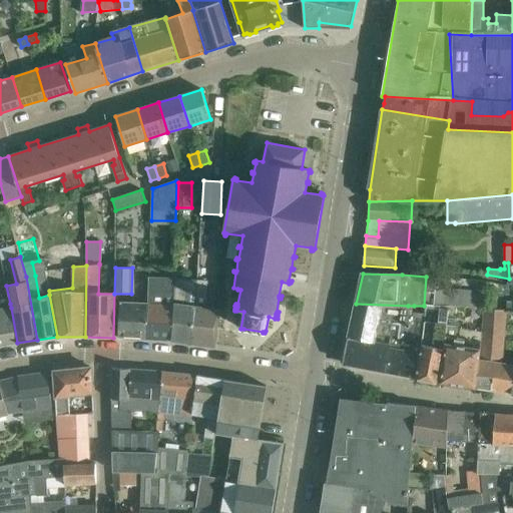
[(440,277),(426,277),(424,306),(427,306),(444,307),(481,308),(482,291),(439,288),(440,277)]
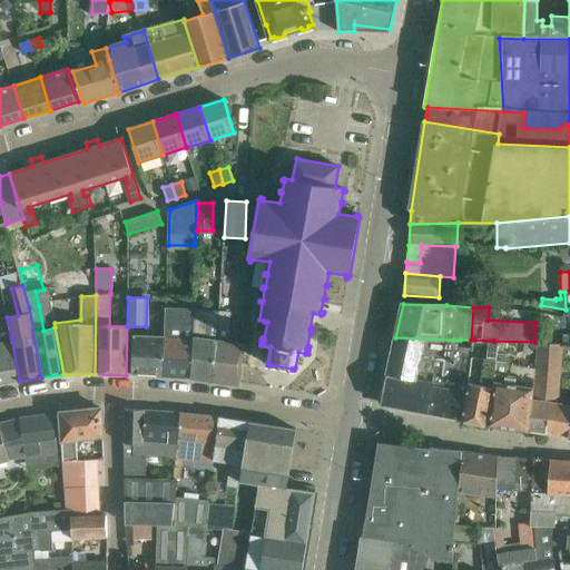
[(164,376),(190,379),(195,310),(166,308),(165,337),(164,376)]
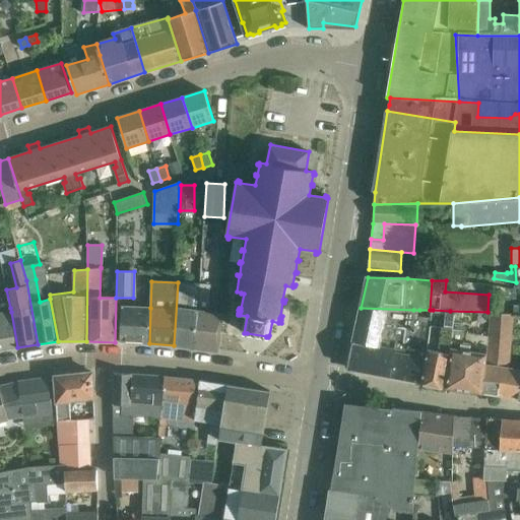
[(174,345),(194,348),(200,284),(178,282),(174,345)]
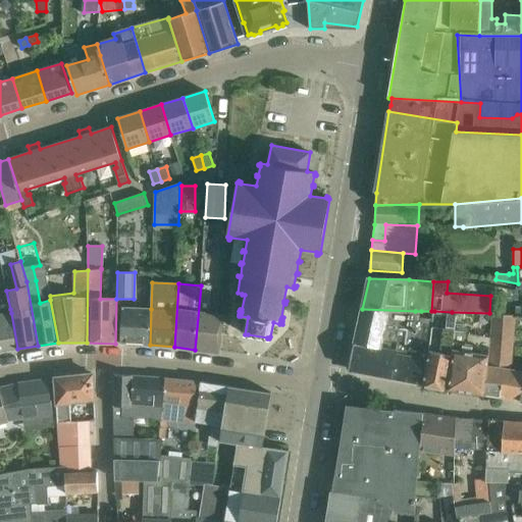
[(201,285),(195,350),(219,353),(223,315),(208,314),(211,286),(201,285)]
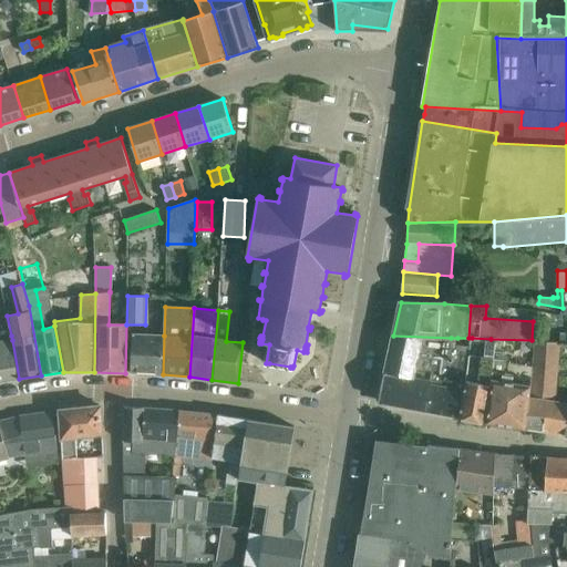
[(131,373),(163,374),(164,336),(133,334),(131,373)]
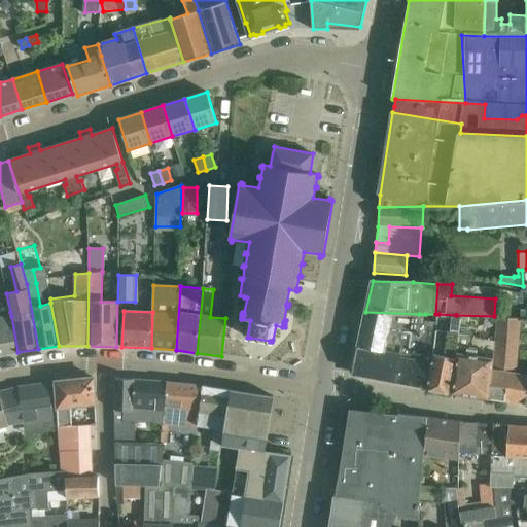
[(419,314),(365,312),(357,347),(352,373),(396,381),(400,353),(403,354),(407,344),(409,344),(412,331),(416,331),(419,314)]
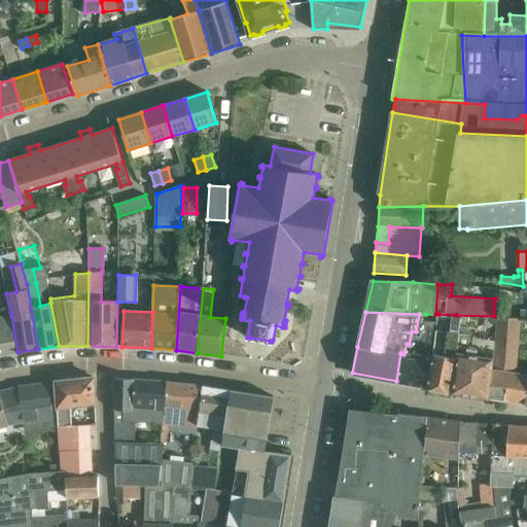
[(419,314),(416,331),(412,331),(409,344),(407,344),(403,354),(400,353),(396,381),(426,387),(433,353),(436,330),(436,328),(437,321),(424,320),(425,314),(419,314)]
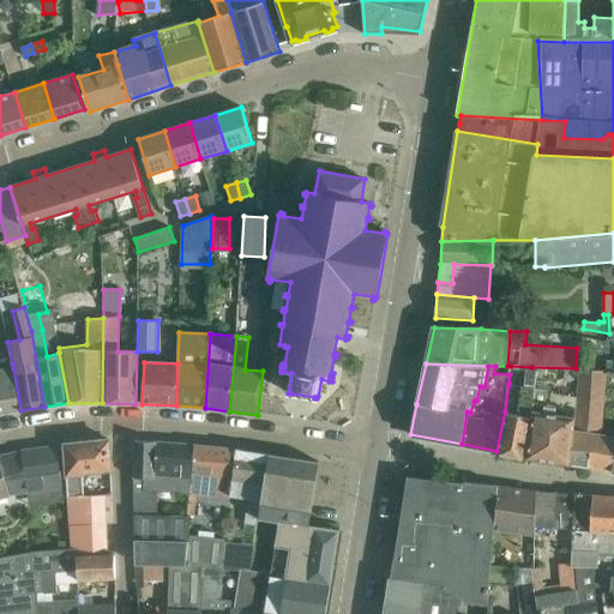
[(509,383),(509,385),(505,411),(497,451),(497,453),(524,459),(525,458),(534,371),(537,371),(537,367),(531,367),(511,366),(510,368),(524,369),(522,385),(509,383)]
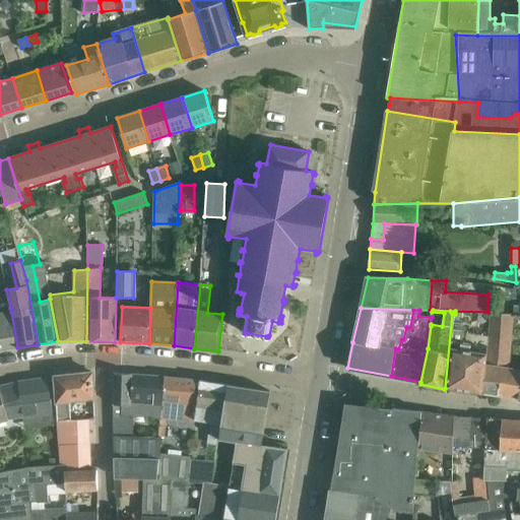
[(0,350),(17,347),(11,312),(0,314),(0,350)]
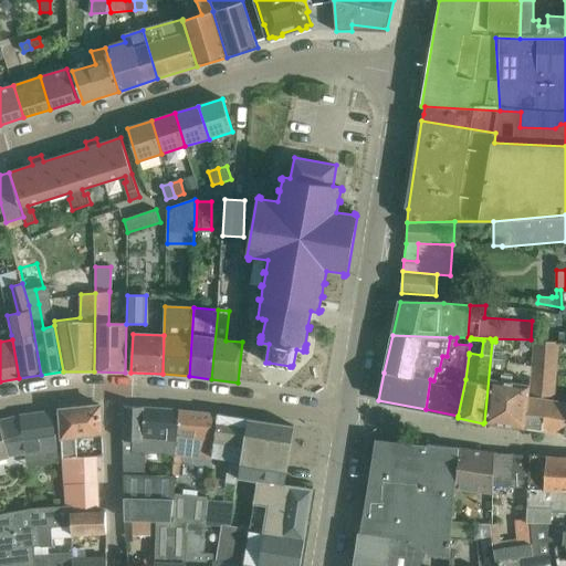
[(543,431),(564,435),(565,413),(565,401),(556,400),(561,342),(558,342),(534,341),(532,366),(527,413),(545,416),(543,431)]
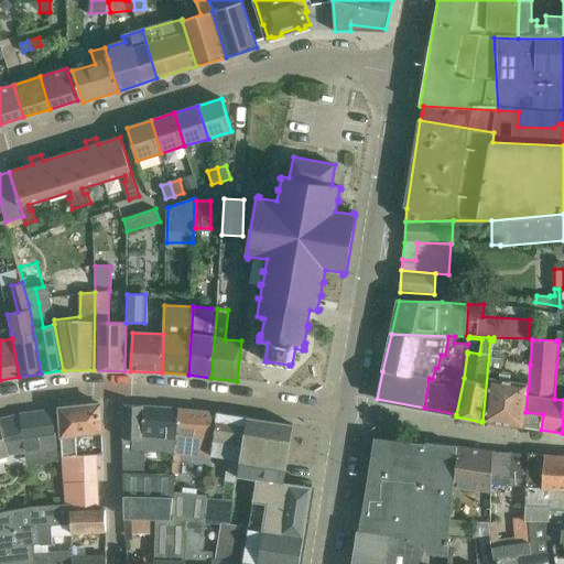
[(524,426),(541,430),(543,414),(525,412),(530,365),(501,360),(502,351),(492,349),(494,340),(490,340),(483,421),(524,427),(524,426)]
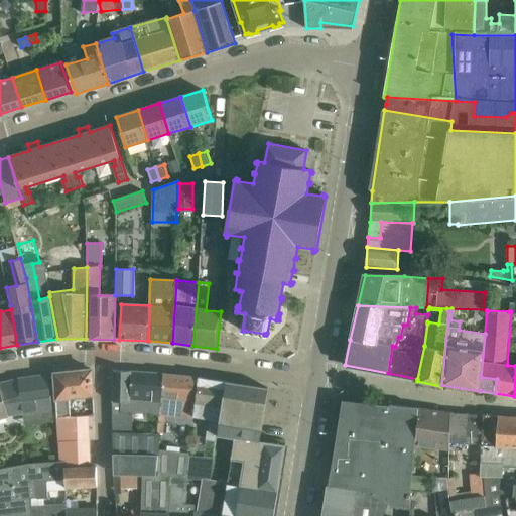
[(56,401),(58,430),(89,428),(89,416),(70,416),(70,398),(94,395),(92,370),(54,374),(56,401)]
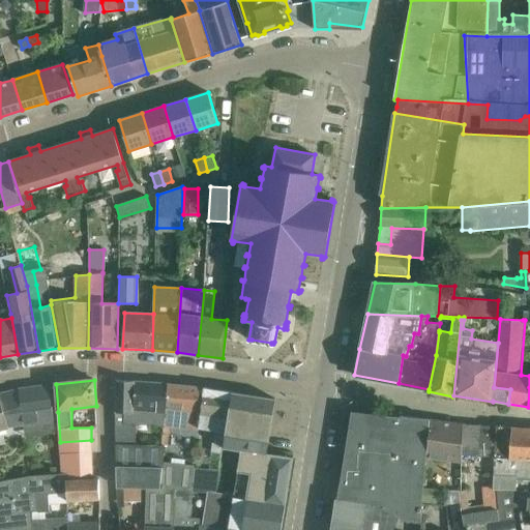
[(116,385),(115,413),(116,444),(137,445),(136,424),(164,428),(168,384),(116,381),(116,385)]
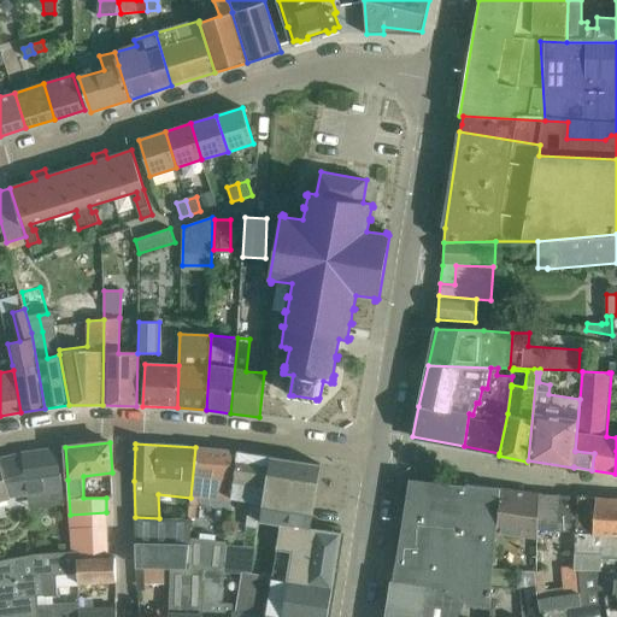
[(195,447),(191,498),(231,503),(231,499),(234,479),(230,477),(233,451),(195,447)]
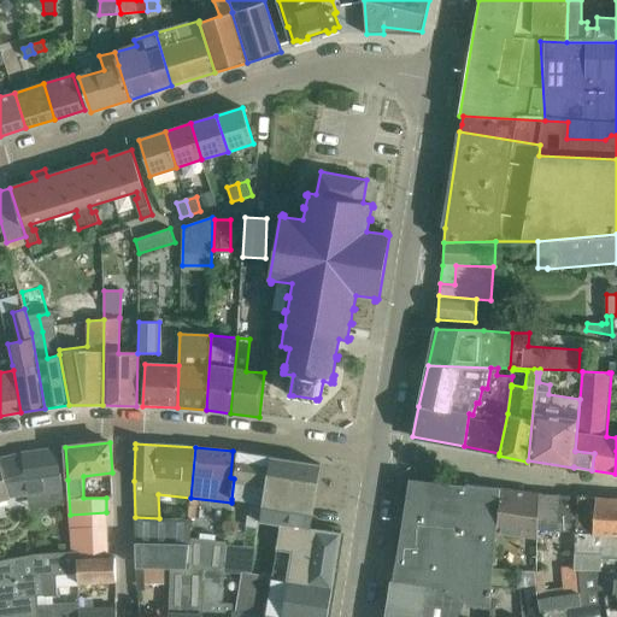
[(0,500),(11,498),(10,497),(27,493),(63,487),(57,448),(22,453),(21,453),(0,458),(0,500)]
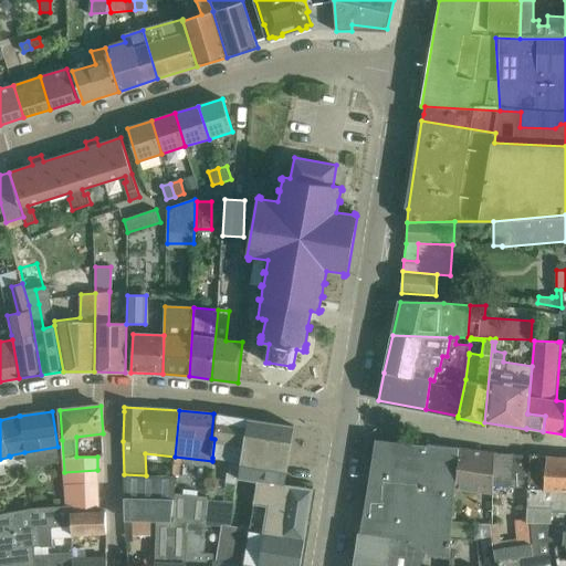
[(237,485),(238,480),(248,419),(218,415),(215,439),(212,458),(229,461),(226,483),(237,485)]
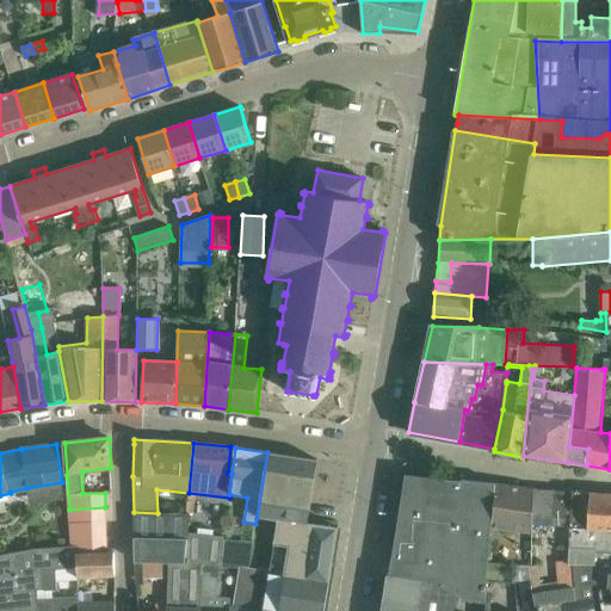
[(233,604),(232,610),(323,610),(338,528),(308,523),(318,460),(267,452),(257,518),(278,520),(273,544),(276,545),(270,571),(251,568),(239,566),(233,604)]
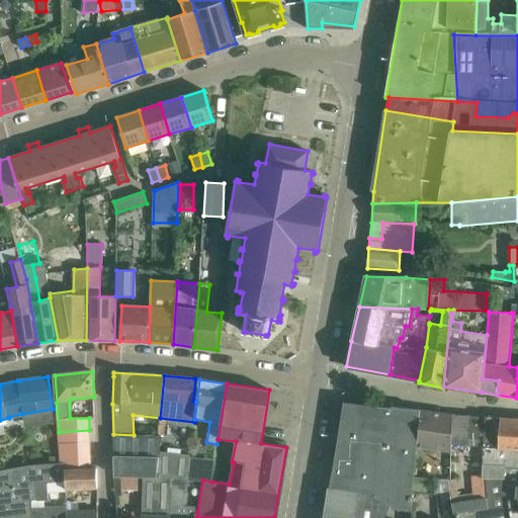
[(412,510),(417,448),(420,410),(391,407),(391,409),(346,405),(341,460),(337,461),(333,466),(330,488),(374,496),(391,505),(396,508),(412,510)]
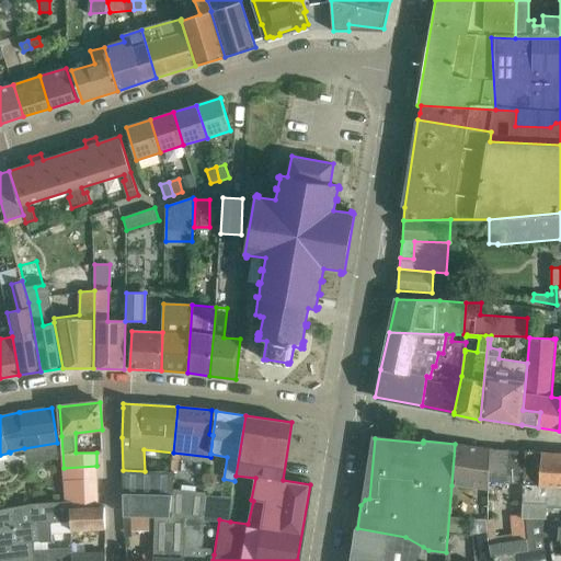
[(489,490),(489,482),(491,449),(455,444),(451,485),(489,490)]
